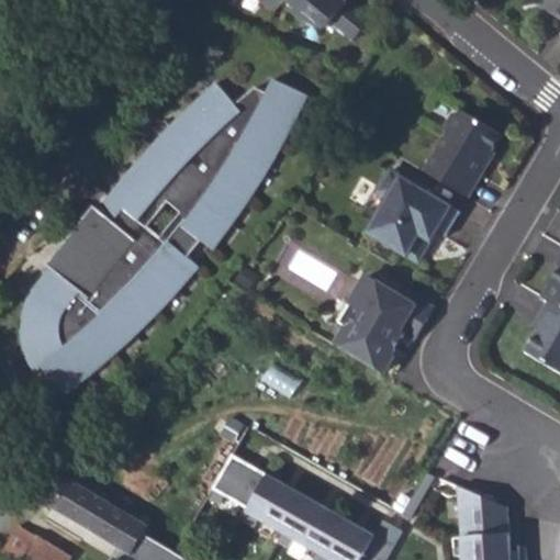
[(353,35),(371,13),(354,0),(260,0),(271,9),(278,0),(288,0),(322,28),(329,18),(353,35)]
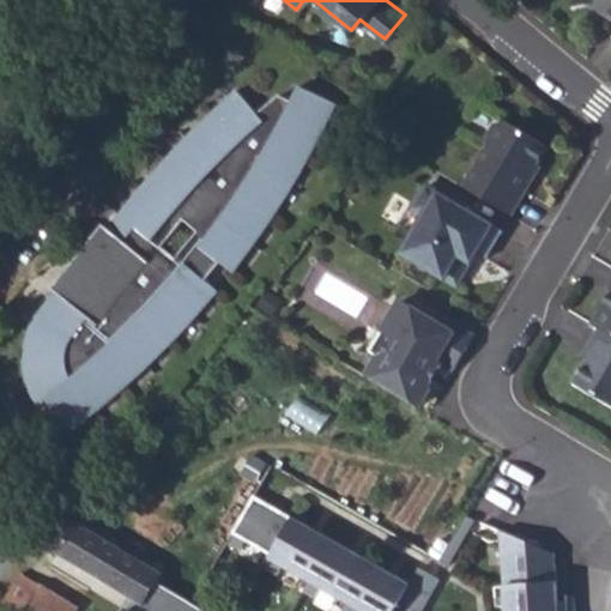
[(566,0),(567,6),(586,1),(596,10),(597,7),(610,18),(610,0),(566,0)]
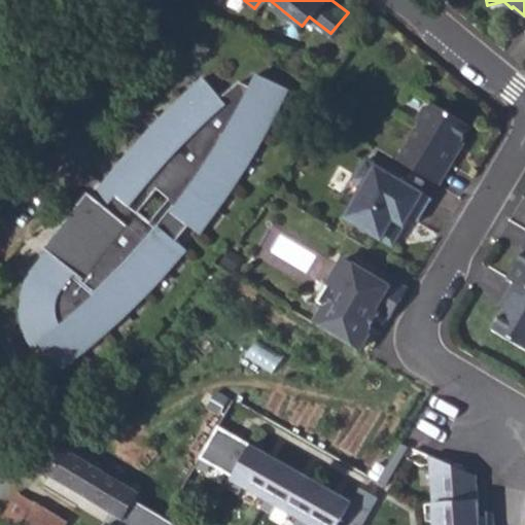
[(56,370),(59,374),(73,361),(92,347),(118,323),(135,308),(160,281),(167,274),(175,265),(186,250),(183,247),(175,242),(188,225),(196,232),(200,235),(210,220),(223,202),(243,172),(255,153),(275,117),(282,103),(288,90),(284,89),(255,74),(249,88),(238,82),(220,99),(202,79),(195,84),(191,88),(174,102),(165,110),(148,127),(135,140),(125,152),(116,161),(110,171),(91,197),(85,193),(41,248),(45,251),(33,268),(29,275),(25,282),(22,290),(20,299),(19,308),(19,316),(20,324),(23,333),(26,341),(30,349),(36,344),(56,370)]
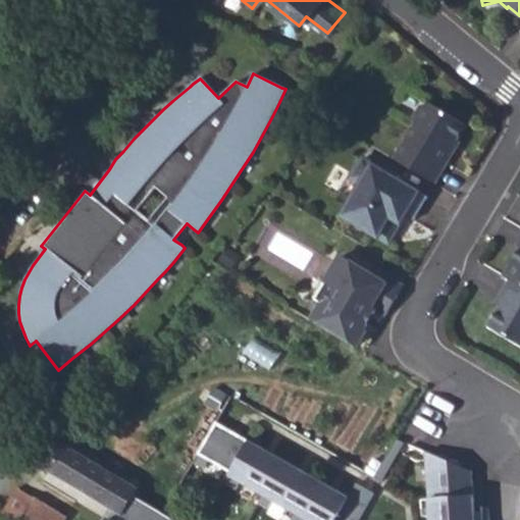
[(412,119),(390,155),(432,180),(451,149),(448,147),(454,137),(463,121),(423,99),(422,101),(417,102),(410,113),(412,119)]
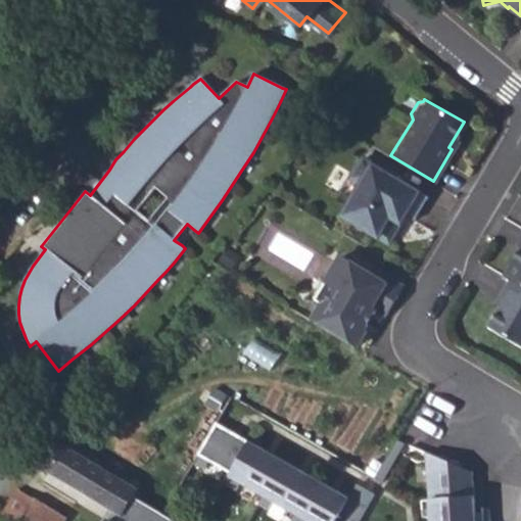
[(448,147),(452,149),(458,139),(455,137),(448,147)]
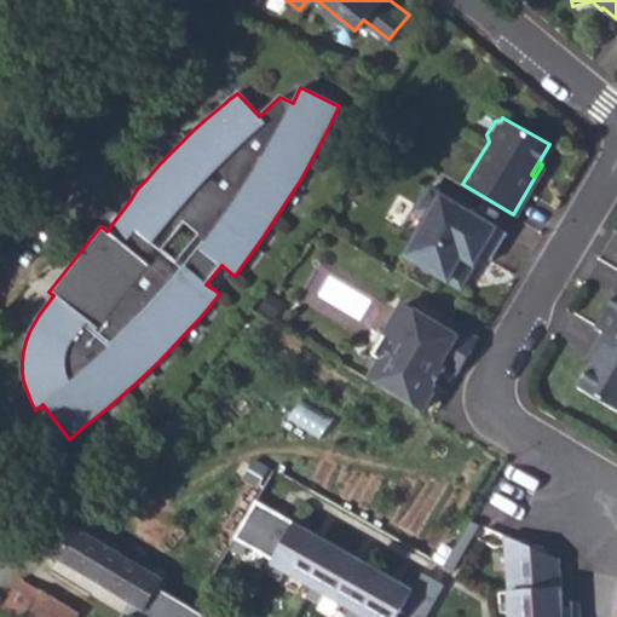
[(503,230),(427,184),(413,208),(425,214),(403,252),(459,284),(473,260),(461,252),(465,244),(488,258),(503,230)]
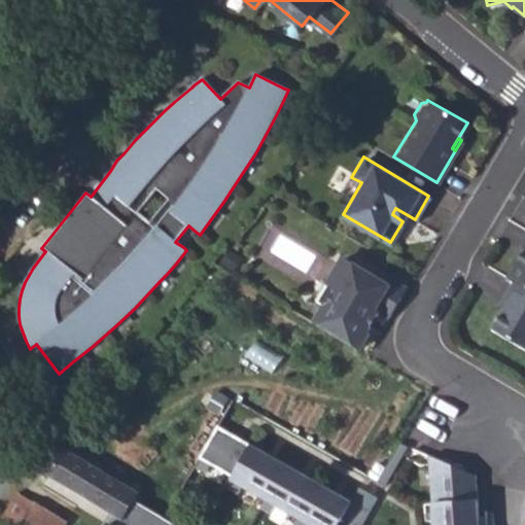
[(524,234),(519,245),(521,246),(514,259),(516,260),(508,275),(511,278),(501,292),(505,295),(488,324),(524,347),(524,346),(524,234)]
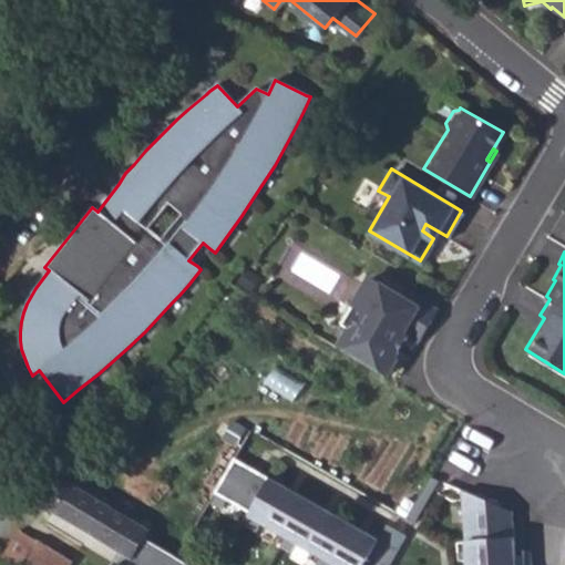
[(347,327),(336,345),(383,373),(387,368),(388,363),(389,359),(389,355),(389,351),(401,330),(417,339),(429,318),(406,305),(411,295),(379,276),(376,281),(366,276),(339,322),(347,327)]
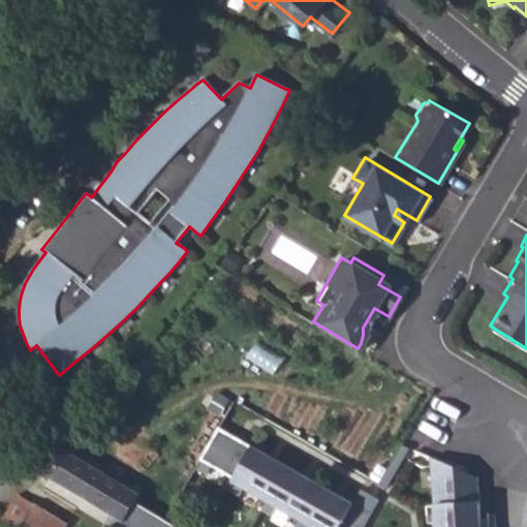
[(405,288),(383,275),(378,284),(400,297),(405,288)]
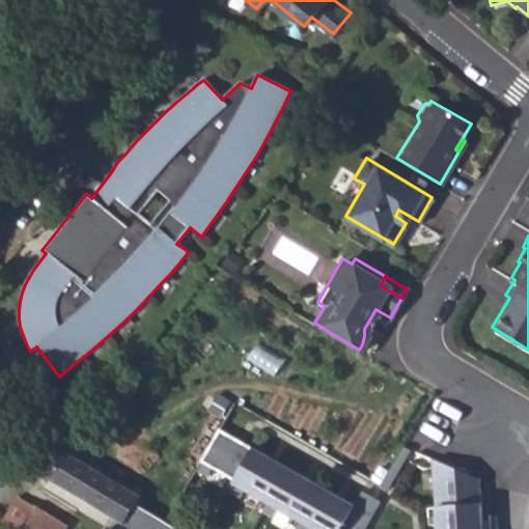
[(353,507),(218,427),(194,468),(205,475),(211,467),(232,480),(226,491),(238,498),(243,490),(265,502),(260,510),(272,518),(276,509),(298,522),(293,528),(308,528),(309,528),(362,528),(379,503),(361,493),(353,507)]
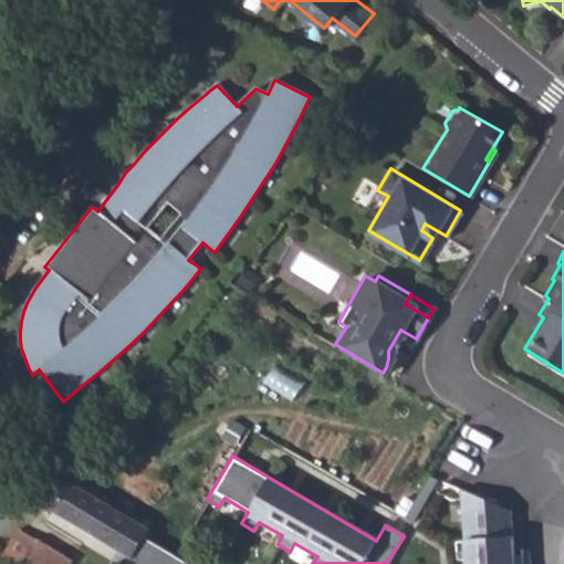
[(431,482),(424,479),(407,509),(401,520),(409,524),(431,482)]
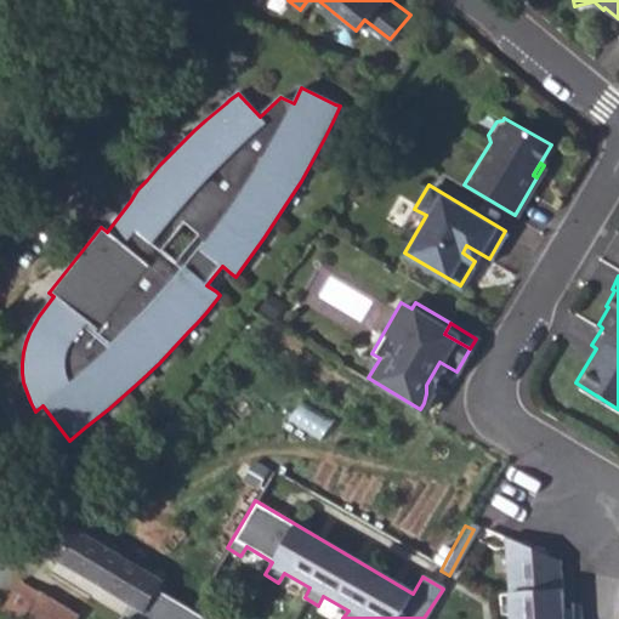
[(72,529),(55,560),(153,618),(223,618),(196,602),(174,590),(72,529)]
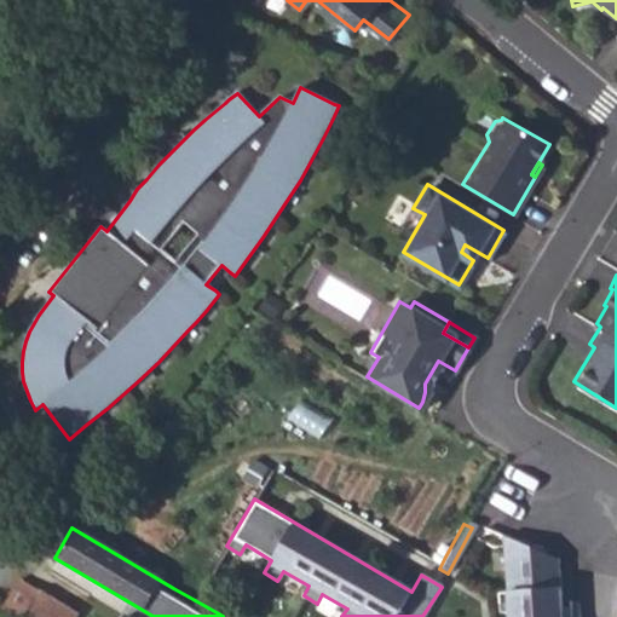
[(569,616),(569,609),(558,609),(553,560),(499,537),(505,616),(569,616)]
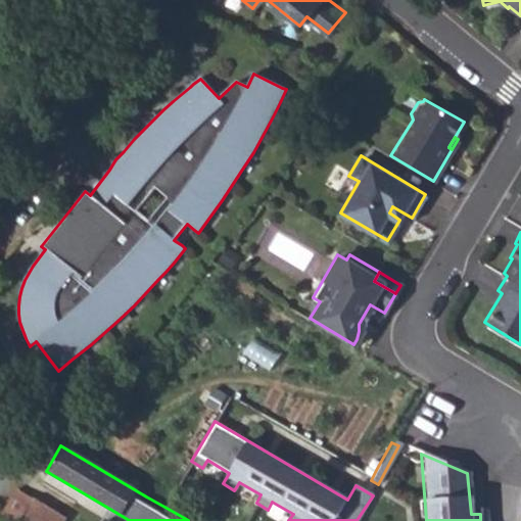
[(0,514),(15,520),(60,520),(63,516),(33,496),(31,498),(13,487),(0,510),(0,514)]
